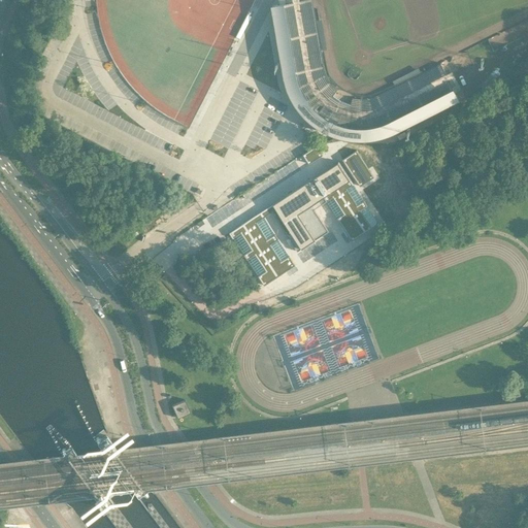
[(301,0),(300,0),(294,1),(294,2),(295,2),(297,18),(296,19),(305,70),(305,72),(305,73),(306,75),(306,76),(306,78),(307,79),(308,81),(308,83),(309,84),(314,81),(317,89),(319,91),(304,102),(303,101),(303,102),(305,105),(306,109),(308,112),(311,116),(314,119),(317,122),(320,124),(324,126),(327,128),(331,130),(334,131),(338,132),(342,133),(347,133),(351,133),(355,133),(359,132),(363,132),(363,131),(362,131),(362,113),(365,112),(372,111),(373,117),(375,116),(377,116),(381,114),(383,113),(385,112),(387,111),(389,110),(391,109),(393,108),(434,88),(433,87),(448,79),(449,79),(446,74),(440,63),(421,73),(395,86),(378,95),(370,98),(362,99),(360,99),(355,98),(352,98),(351,104),(350,107),(344,106),(335,102),(331,98),(333,95),(337,90),(335,88),(330,83),(326,75),(324,67),(321,50),(316,21),(312,1),(311,0),(301,0)]
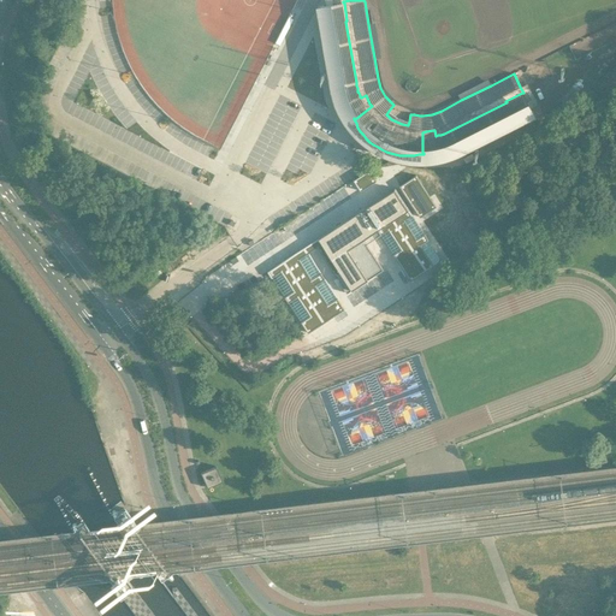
[(347,21),(344,3),(343,3),(343,1),(317,6),(332,94),(336,107),(341,117),(348,128),(353,132),(360,141),(367,146),(378,153),(389,158),(401,161),(412,163),(424,164),(434,163),(444,160),(452,158),(457,155),(534,114),(523,93),(522,93),(505,101),(507,102),(458,126),(456,128),(454,129),(451,130),(449,131),(446,132),(444,134),(440,135),(438,135),(436,136),(434,130),(426,131),(422,132),(422,153),(424,153),(424,154),(419,154),(414,155),(409,155),(404,155),(400,155),(395,154),(390,153),(386,152),(381,149),(378,147),(373,144),(369,142),(366,138),(363,135),(360,131),(357,128),(356,123),(354,119),(354,118),(355,119),(372,106),(369,104),(366,95),(361,98),(360,96),(360,95),(359,93),(357,92),(357,89),(357,88),(356,86),(356,84),(356,82),(345,22),(347,21)]
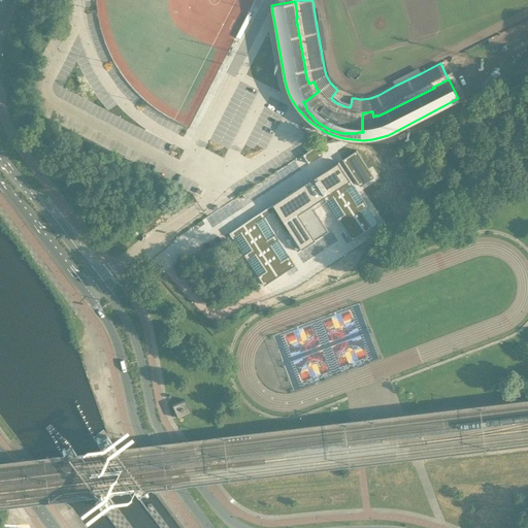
[(317,145),(303,155),(309,164),(323,155),(317,145)]
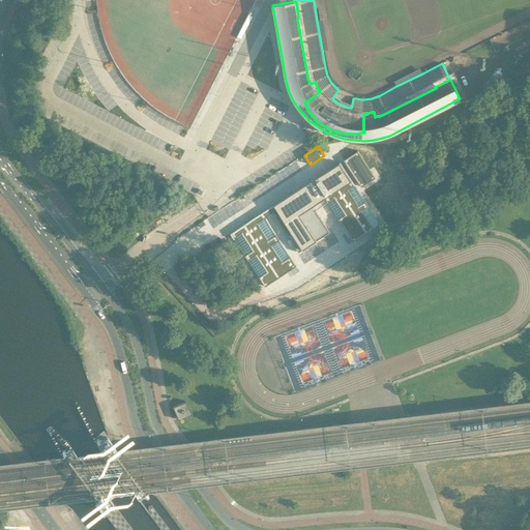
[(357,150),(344,159),(361,187),(376,178),(370,170),(357,150)]
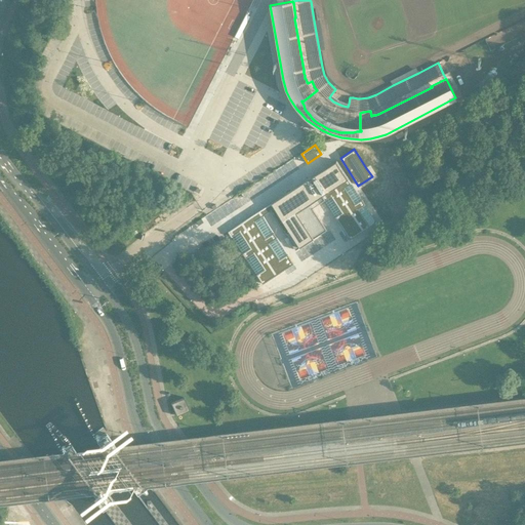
[(336,160),(228,232),(229,233),(232,237),(263,284),(293,264),(263,216),(271,211),(287,237),(295,250),(326,230),(313,208),(310,204),(322,196),(324,201),(335,216),(350,239),(376,221),(336,160)]
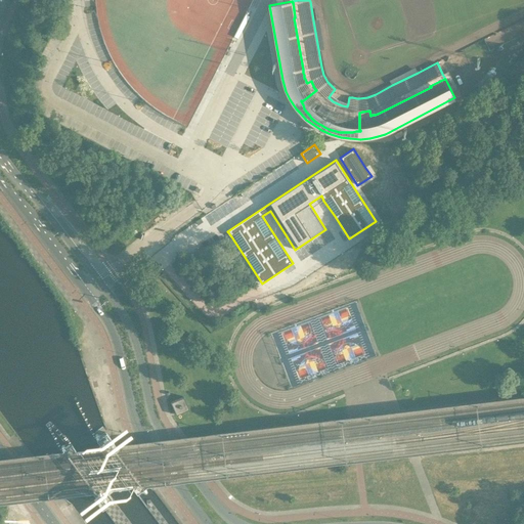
[(189,409),(183,396),(170,402),(176,415),(189,409)]
